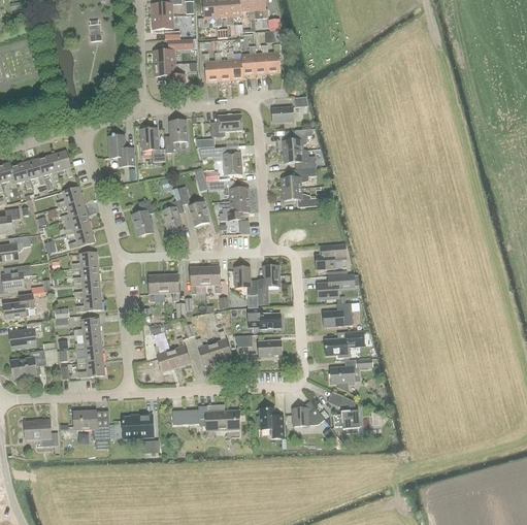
[(171,2),(180,2),(180,0),(166,0),(166,2),(151,3),(152,15),(172,14),(171,2)]
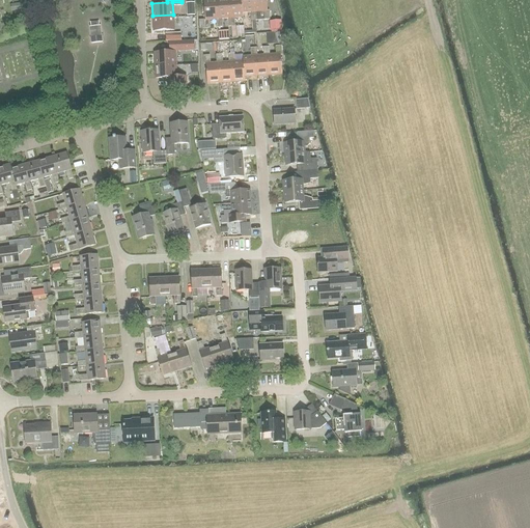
[(217,17),(215,0),(202,0),(204,17),(198,18),(198,26),(210,25),(208,17),(215,17),(217,17)]
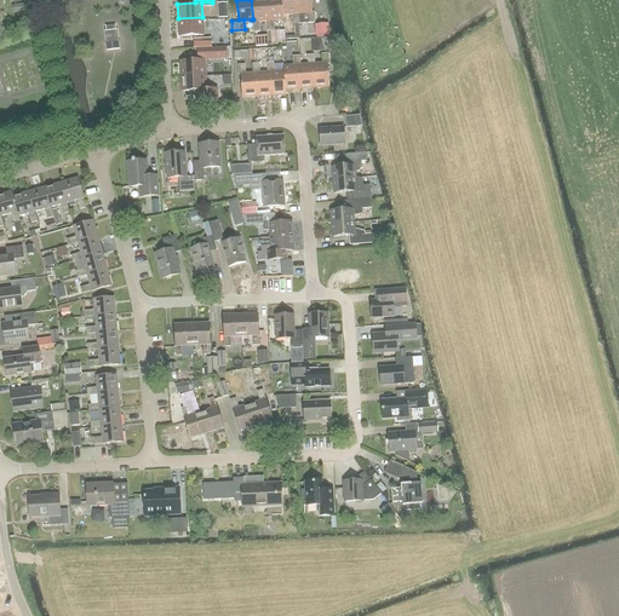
[(268,18),(265,0),(251,0),(253,19),(251,19),(252,29),(259,29),(258,19),(265,18),(268,18)]
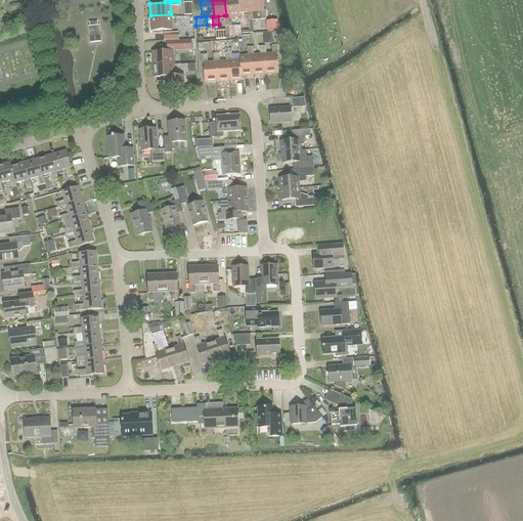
[(224,0),(226,15),(224,15),(225,24),(231,24),(230,15),(238,14),(238,10),(236,0),(224,0)]
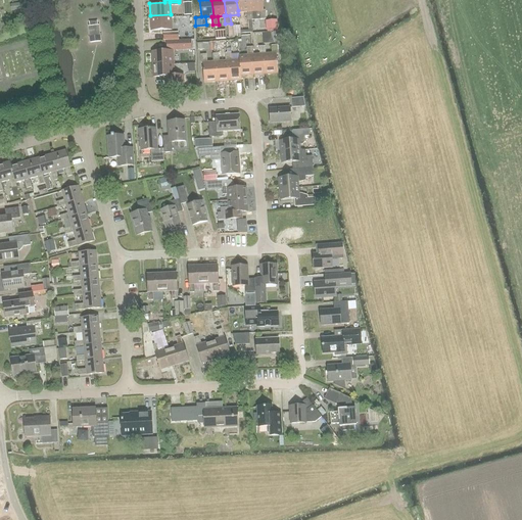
[(250,9),(249,0),(236,0),(238,10),(246,9),(246,17),(250,17),(252,17),(252,9),(250,9)]
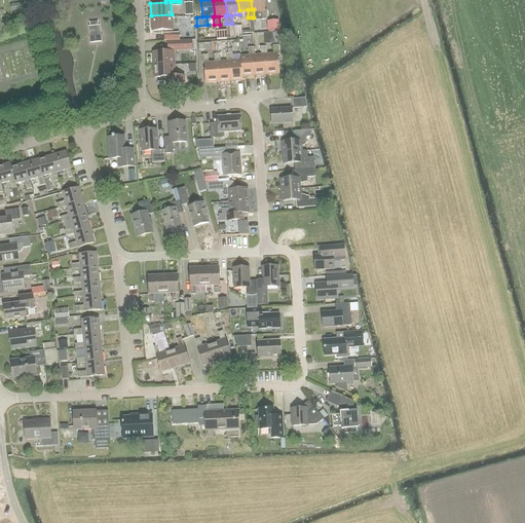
[(264,7),(263,0),(253,0),(254,9),(254,17),(266,17),(267,7),(264,7)]
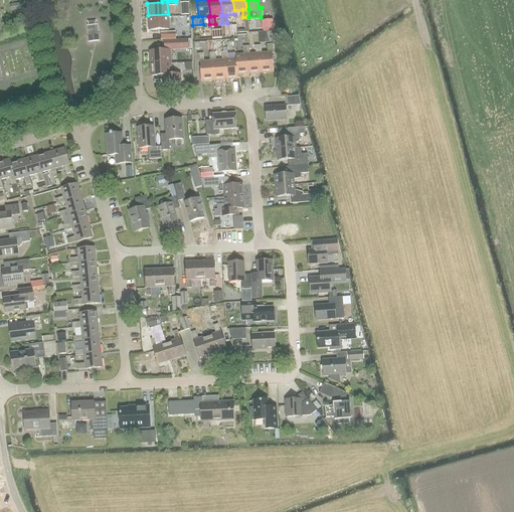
[(168,26),(168,14),(148,15),(148,27),(168,26)]
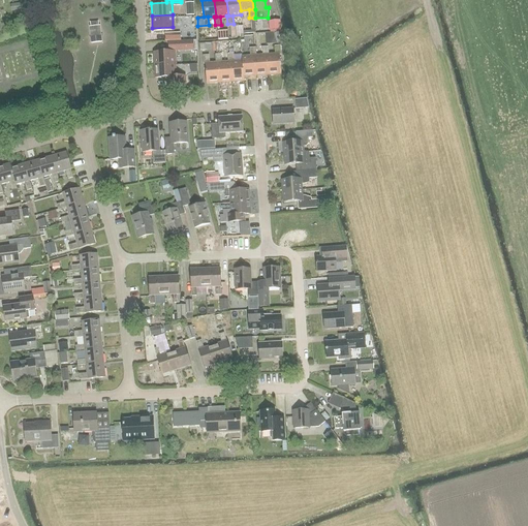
[(277,19),(269,19),(269,29),(277,29),(277,19)]
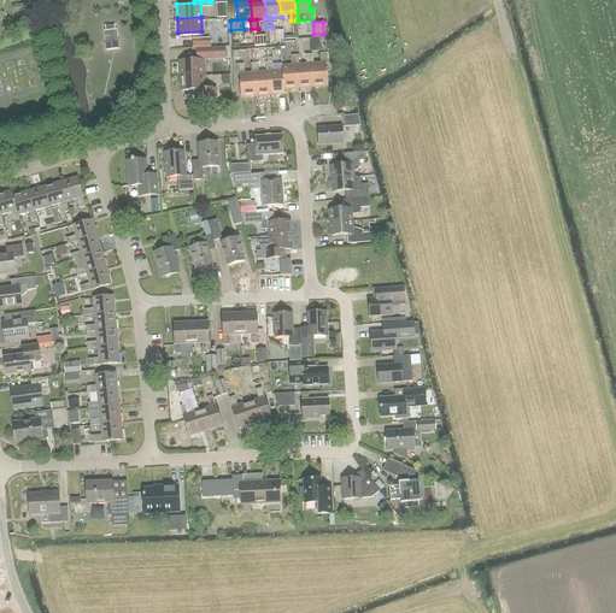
[(118,47),(116,27),(103,28),(106,49),(118,47)]
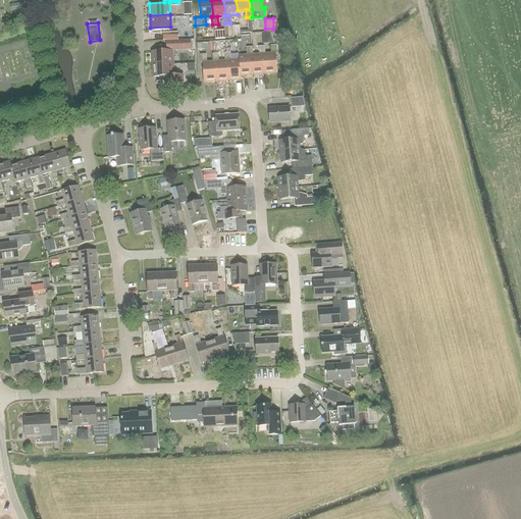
[(215,37),(225,36),(224,28),(214,28),(214,33),(215,37)]
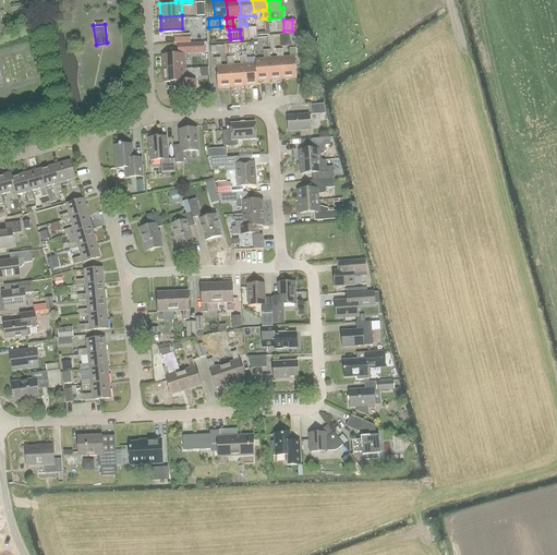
[(301,40),(298,29),(289,32),(279,33),(280,44),(291,43),(294,41),(301,40)]
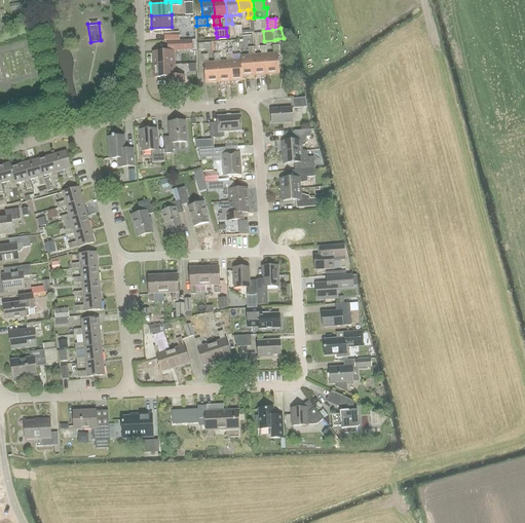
[(266,72),(278,71),(277,51),(287,50),(284,38),(277,39),(278,43),(272,43),(272,51),(266,52),(265,52),(266,72)]
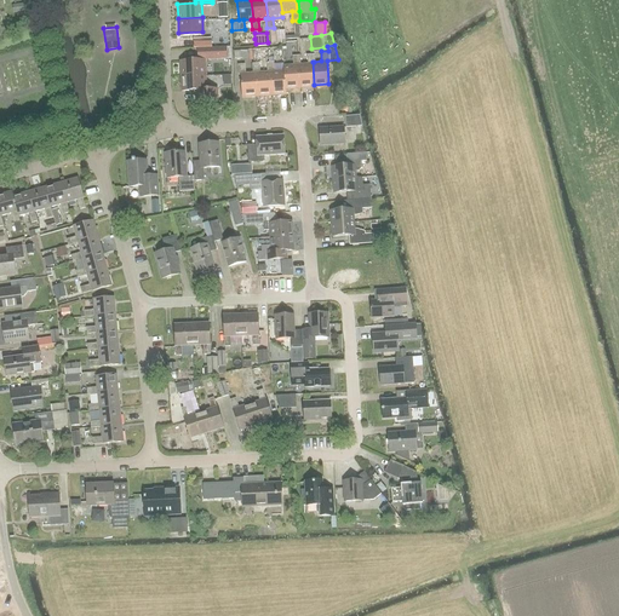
[(297,63),(299,62),(299,52),(292,53),(292,63),(282,63),(282,68),(284,68),(285,87),(299,86),(297,63)]
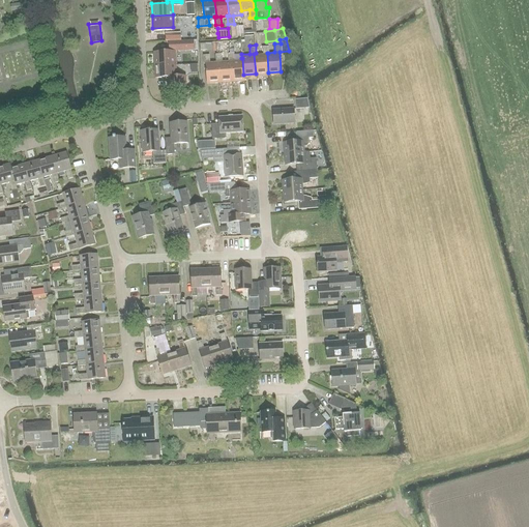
[(267,53),(268,53),(268,45),(262,45),(262,53),(256,53),(254,54),(256,74),(268,72),(267,53)]
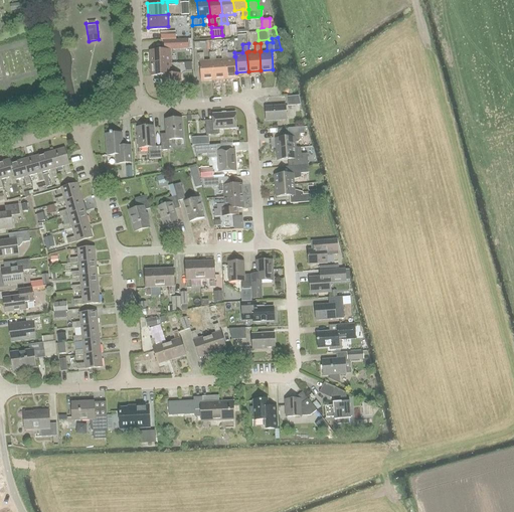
[(149,48),(150,61),(169,60),(169,47),(149,48)]
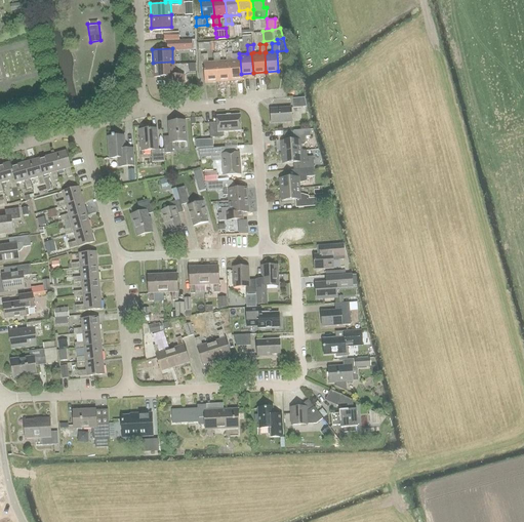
[(240,57),(239,57),(232,58),(231,50),(225,50),(226,58),(228,58),(229,79),(241,78),(241,74),(240,57)]
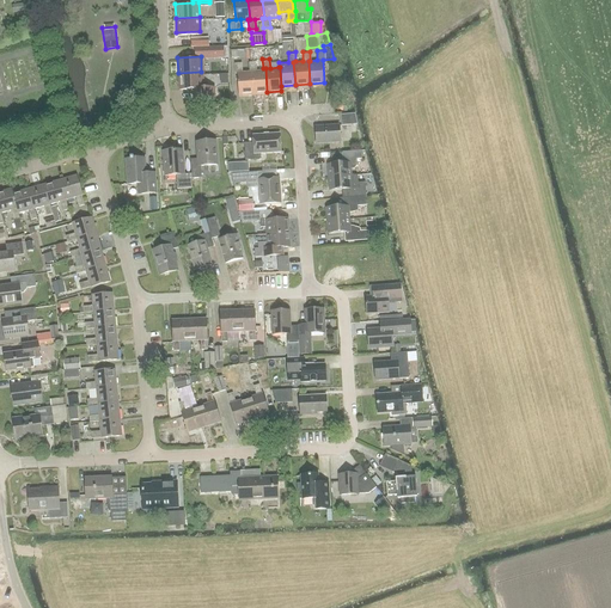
[(266,68),(263,68),(256,69),(255,60),(248,60),(249,69),(251,69),(252,92),(267,92),(266,68)]
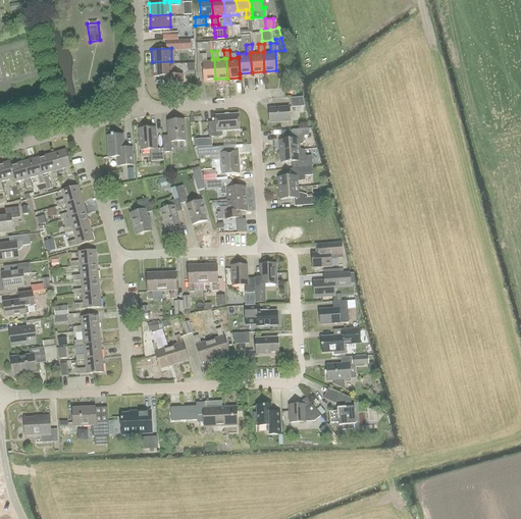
[(214,59),(212,59),(206,60),(205,52),(199,52),(200,61),(202,61),(203,80),(215,79),(214,59)]
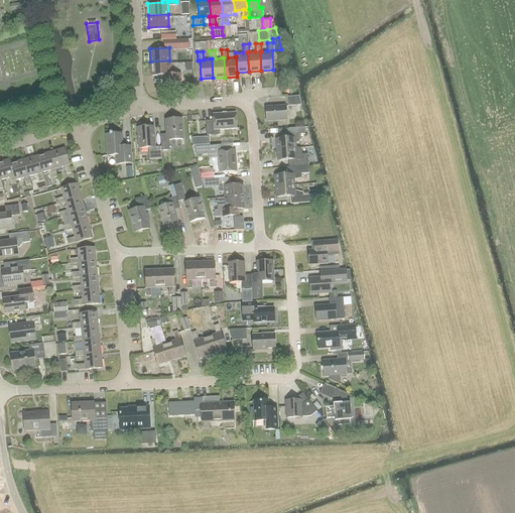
[(170,73),(169,60),(150,61),(150,74),(163,73),(163,83),(180,82),(180,73),(170,73)]
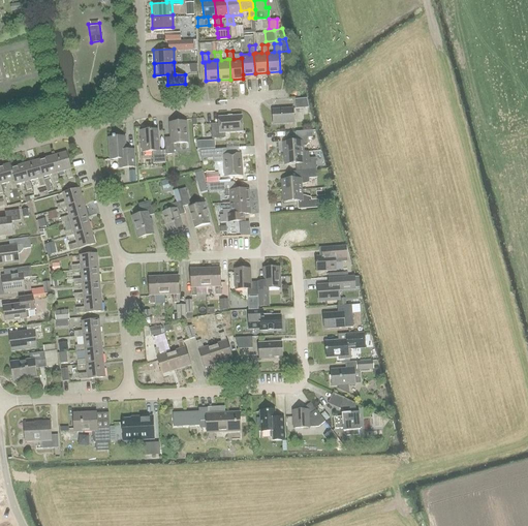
[(308,104),(306,96),(293,97),(294,105),(308,104)]
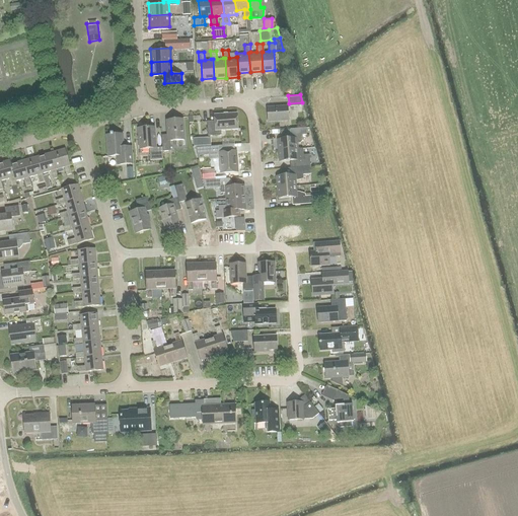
[(268,120),(288,118),(287,103),(267,105),(268,120)]
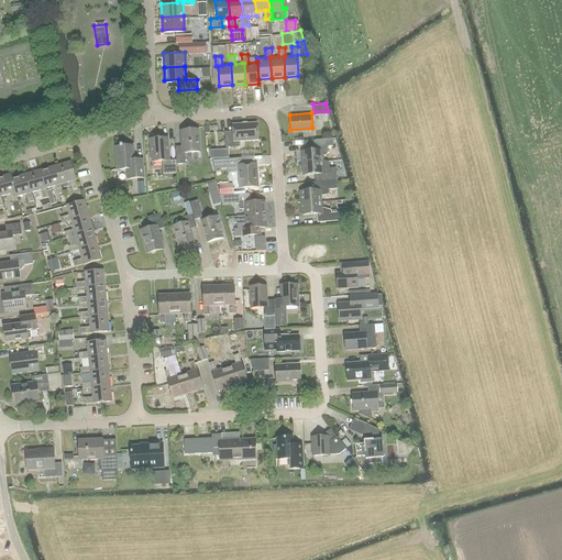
[(239,139),(257,138),(256,121),(232,122),(232,129),(223,130),(224,145),(240,144),(239,139)]
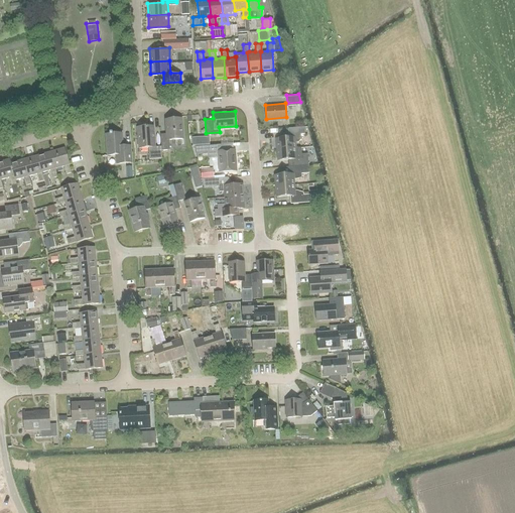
[(182,136),(180,116),(164,117),(165,131),(160,131),(161,143),(162,147),(168,147),(168,137),(182,136)]
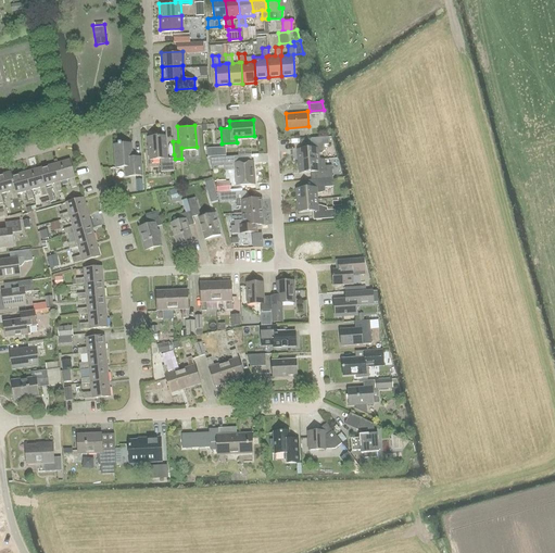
[(164,155),(162,134),(148,135),(150,156),(159,156),(161,168),(175,167),(175,159),(174,154),(164,155)]
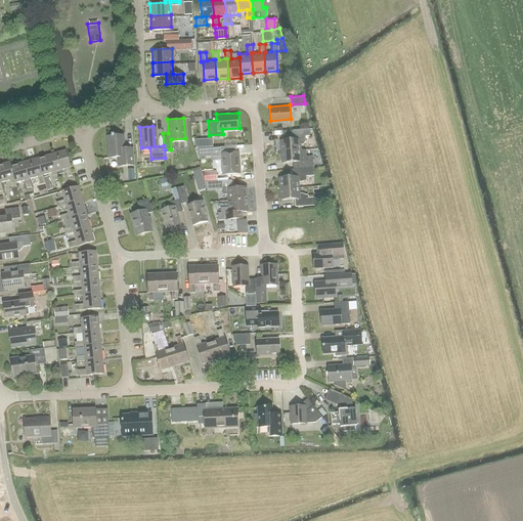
[(293,135),(309,134),(308,127),(292,128),(293,135)]
